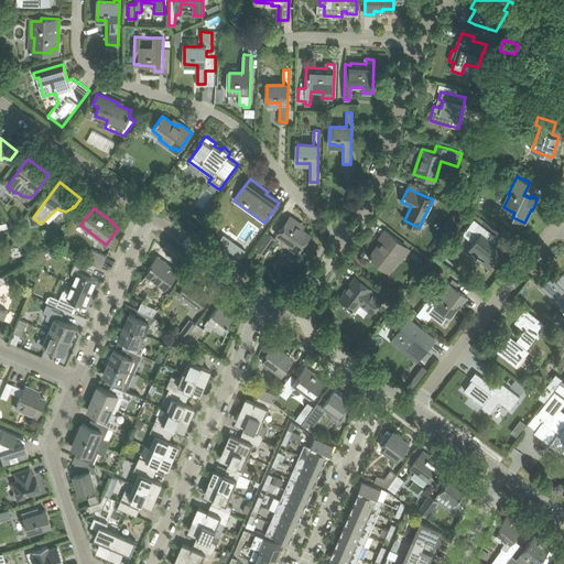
[(297,221),(291,216),(278,235),(300,250),(311,235),(295,224),(297,221)]
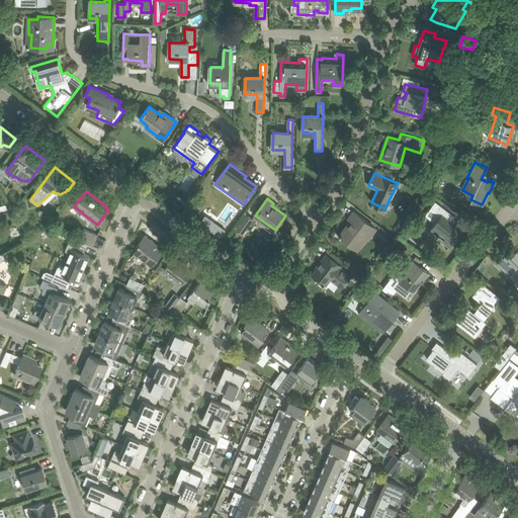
[(454,216),(446,209),(435,201),(431,207),(441,216),(429,231),(442,241),(449,247),(461,231),(450,222),(454,216)]
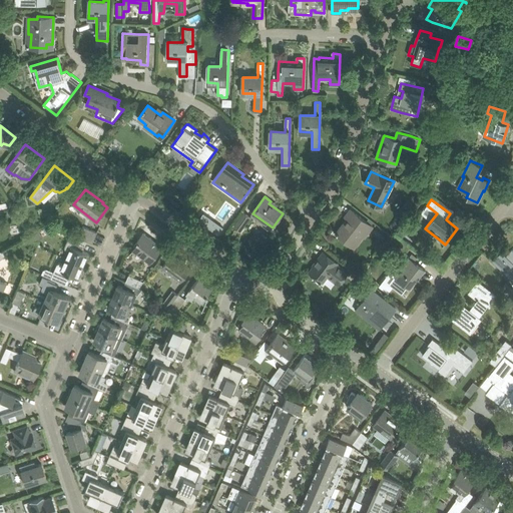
[(12,209),(8,212),(12,218),(16,215),(12,209)]
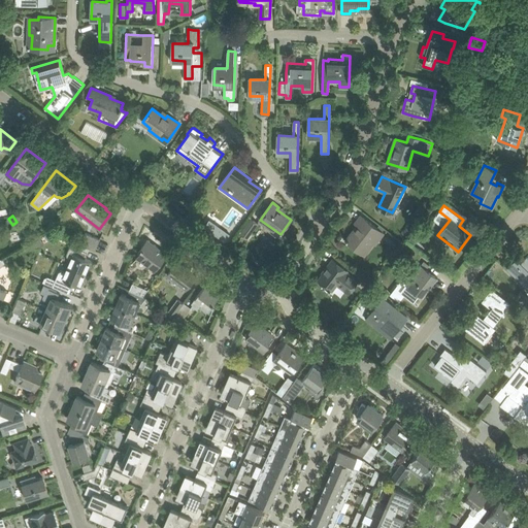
[(353,231),(345,240),(362,252),(370,240),(374,243),(383,233),(361,216),(355,223),(359,226),(355,232),(353,231)]
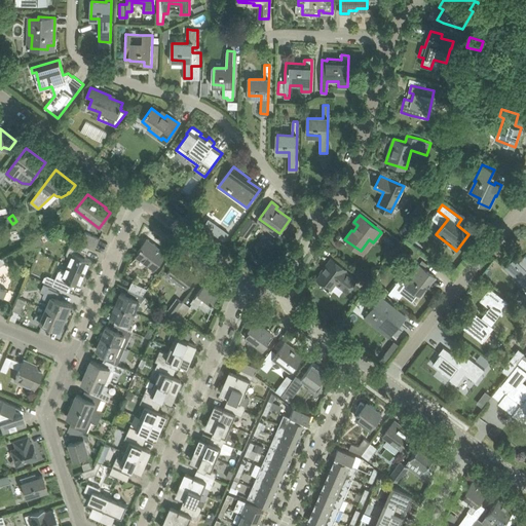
[(246,237),(256,223),(250,218),(239,233),(246,237)]
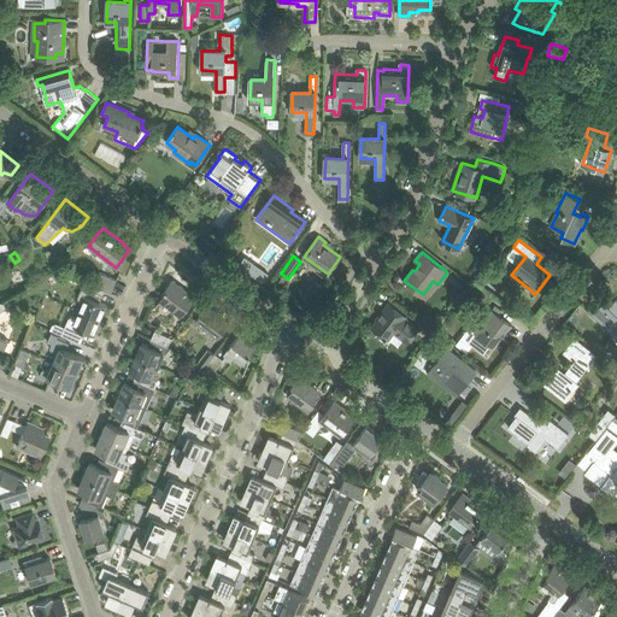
[(100,272),(94,286),(111,293),(117,280),(100,272)]
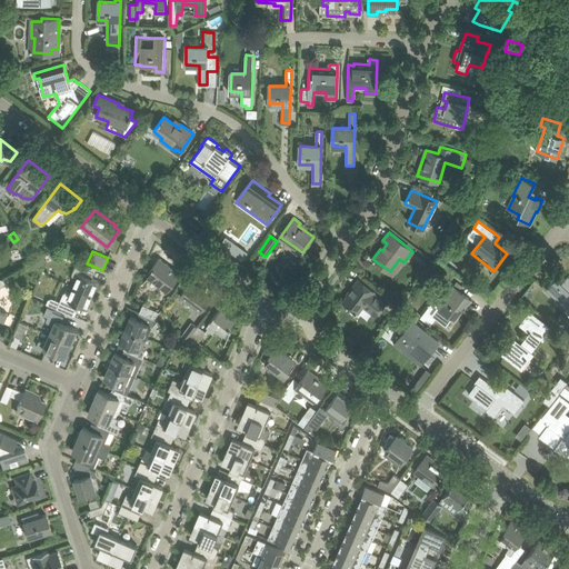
[(159,286),(167,291),(180,275),(159,258),(152,268),(153,269),(149,277),(159,285),(159,286)]
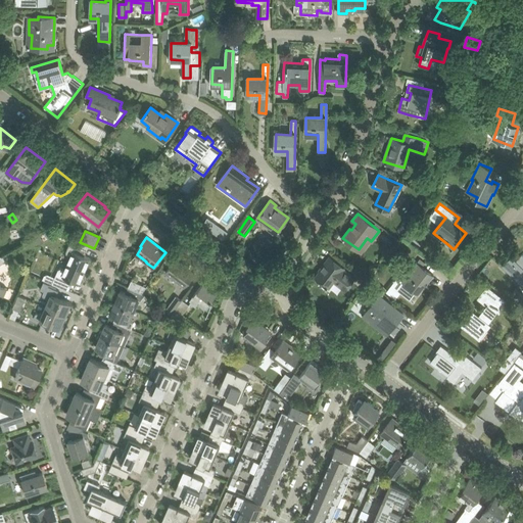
[(70,242),(66,251),(66,253),(66,254),(67,255),(70,256),(67,264),(84,271),(90,258),(84,255),(87,249),(70,242)]
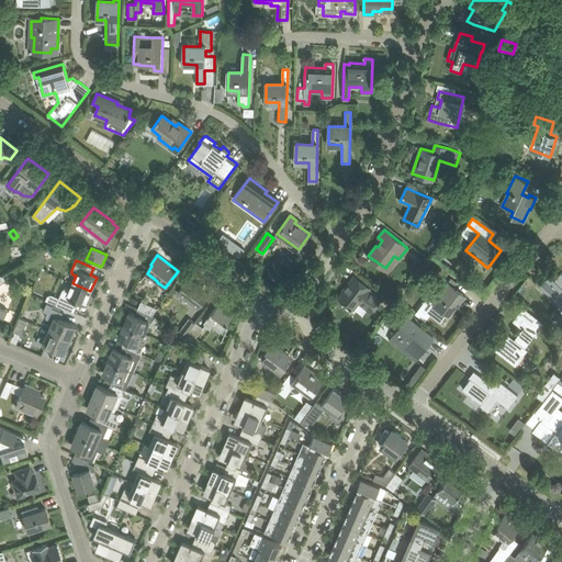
[(561,273),(554,280),(555,281),(553,284),(549,279),(540,287),(548,294),(554,301),(559,296),(561,299),(561,273)]
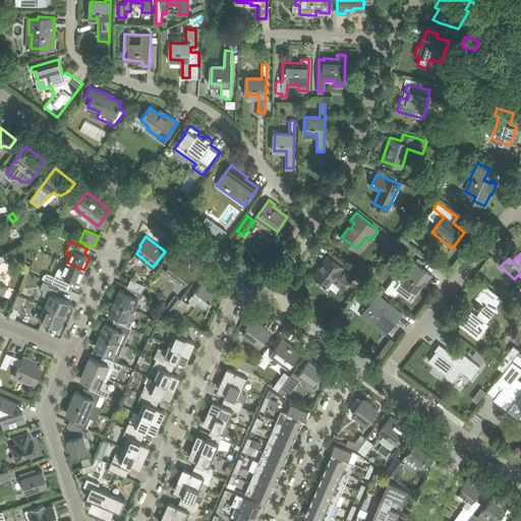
[(333,280),(344,289),(353,277),(342,268),(343,267),(329,255),(324,262),(324,263),(314,276),(325,283),(324,284),(326,286),(327,285),(328,286),(333,280)]
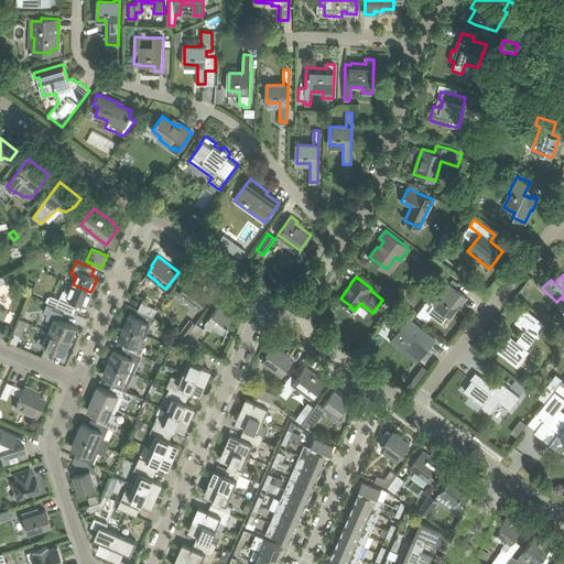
[(209,295),(188,280),(179,294),(199,310),(209,295)]
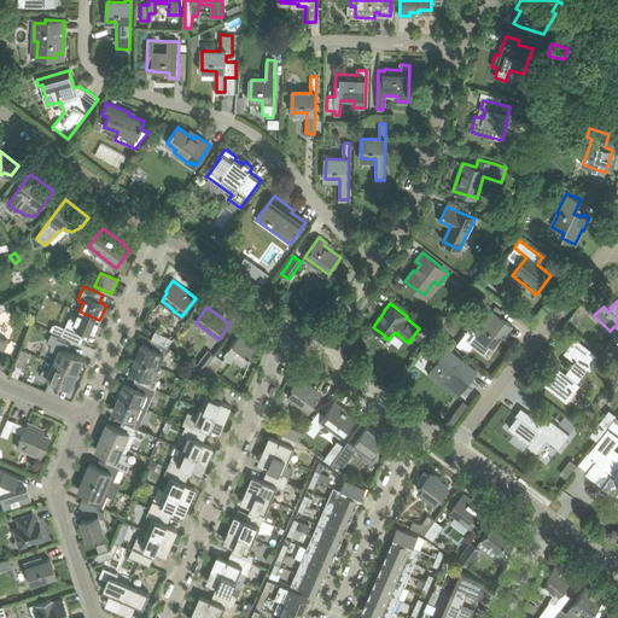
[(495,348),(512,325),(499,315),(493,310),(474,332),(495,348)]
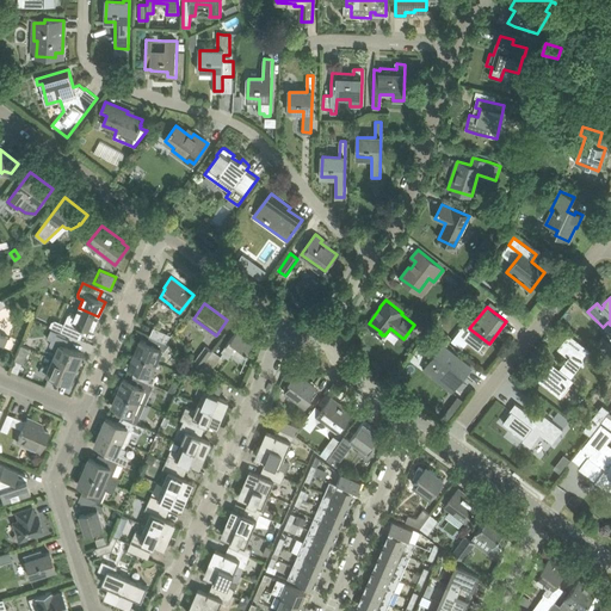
[(69,313),(61,331),(80,340),(82,335),(86,328),(92,331),(98,316),(79,308),(75,315),(69,313)]
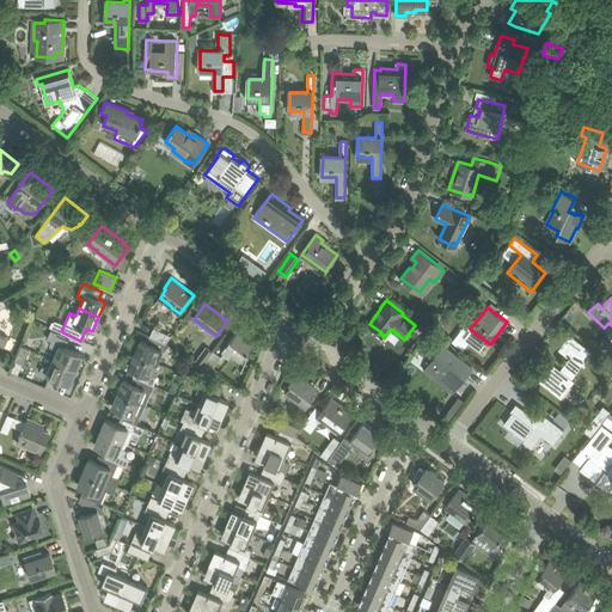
[(150,337),(166,344),(171,336),(153,329),(150,337)]
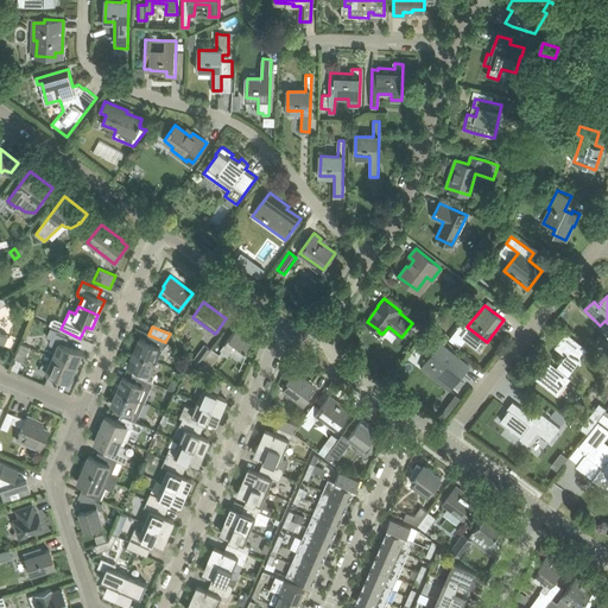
[(253,339),(238,327),(220,349),(227,355),(232,349),(241,356),(253,339)]
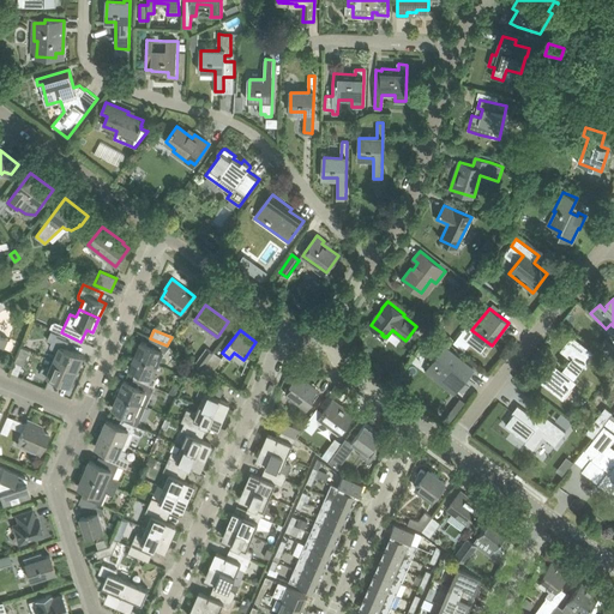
[(54,353),(58,354),(54,361),(76,371),(83,355),(66,348),(68,342),(58,337),(59,335),(52,331),(47,341),(52,342),(49,347),(50,348),(55,350),(54,353)]
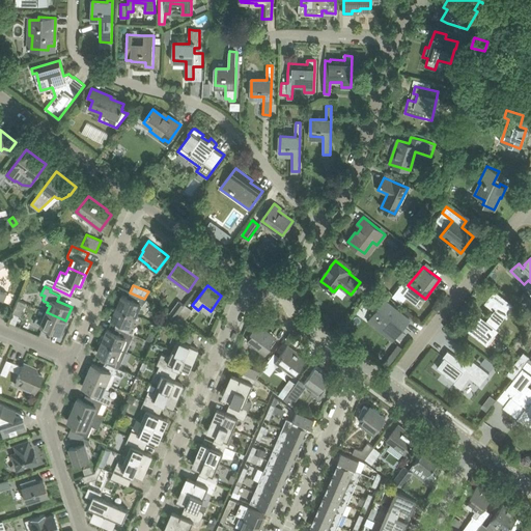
[(371,289),(363,300),(368,304),(376,292),(371,289)]
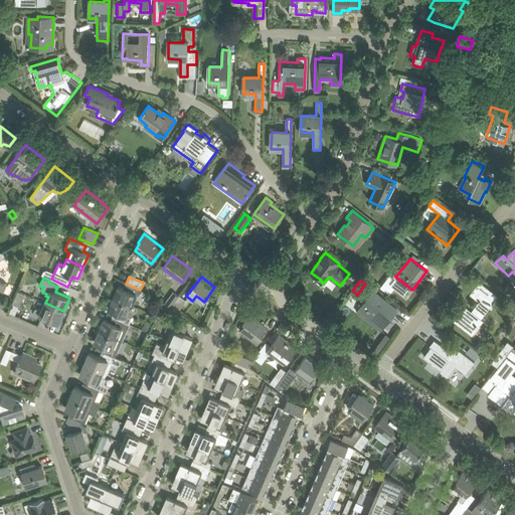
[(124,289),(119,287),(114,298),(132,306),(137,295),(139,296),(142,291),(140,290),(126,284),(124,289)]
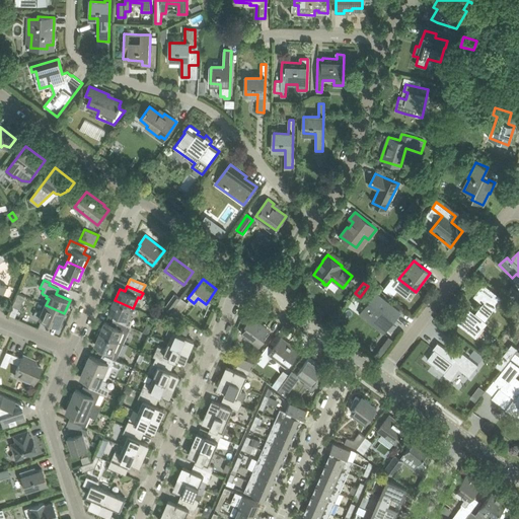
[(495,311),(500,305),(492,298),(479,289),(473,296),(483,304),(475,313),(467,307),(456,322),(460,325),(459,327),(467,334),(469,330),(476,337),(488,323),(484,320),(493,310),(495,311)]
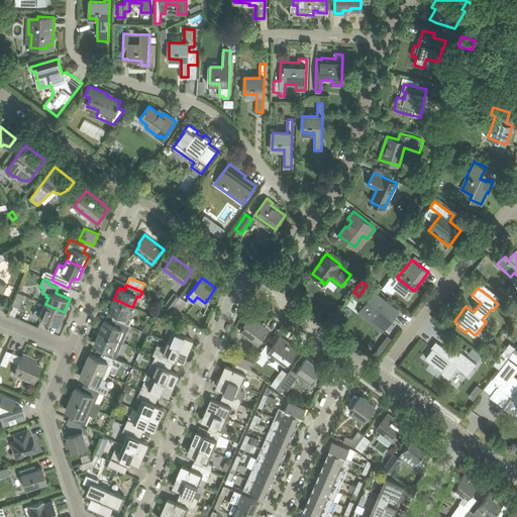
[(25,295),(18,292),(12,305),(19,308),(25,295)]
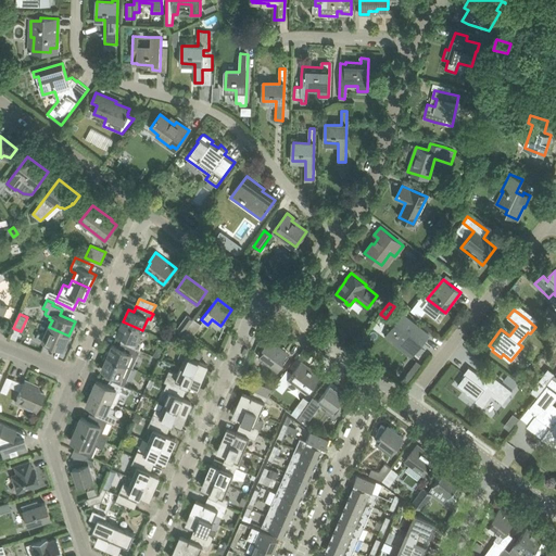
[(403,314),(396,323),(386,336),(409,355),(420,341),(422,342),(429,333),(403,314)]
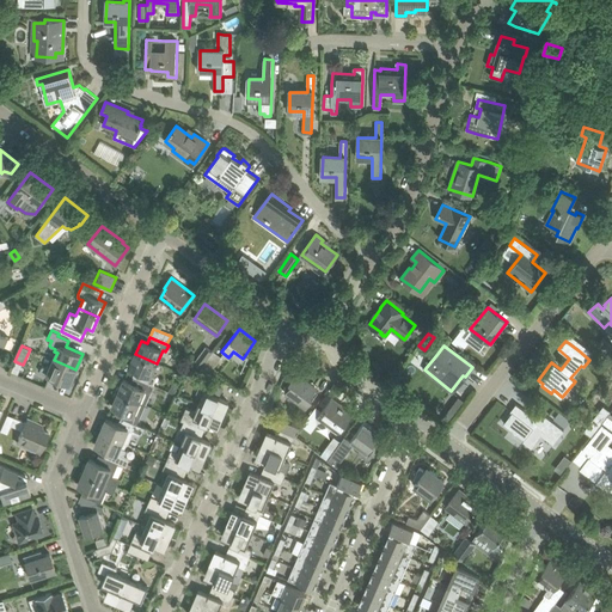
[(206,347),(193,363),(200,368),(204,362),(213,352),(206,347)]
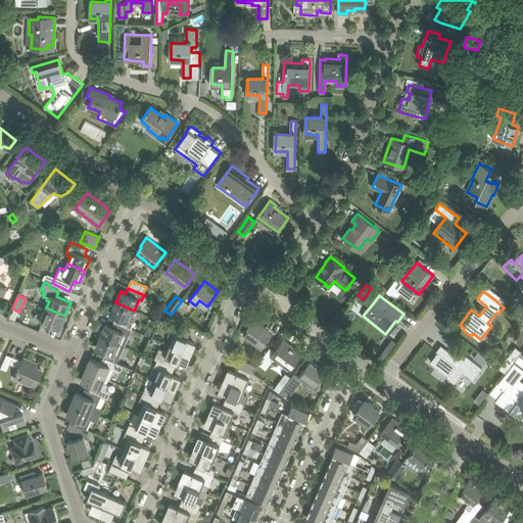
[(113,322),(114,322),(132,329),(133,322),(130,321),(134,311),(115,302),(110,314),(115,316),(113,322)]
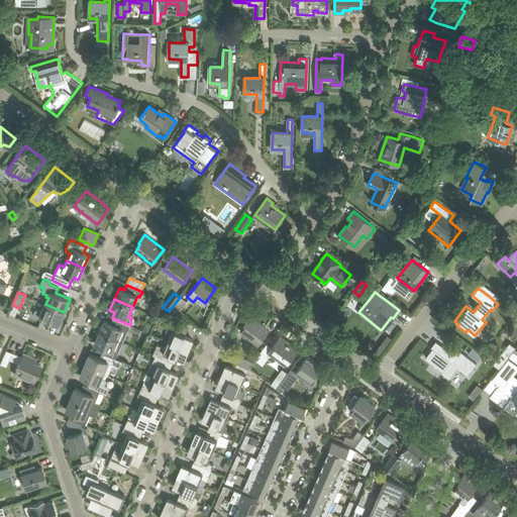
[(33,314),(59,325),(64,312),(45,304),(42,310),(40,309),(39,311),(36,310),(35,310),(33,314)]
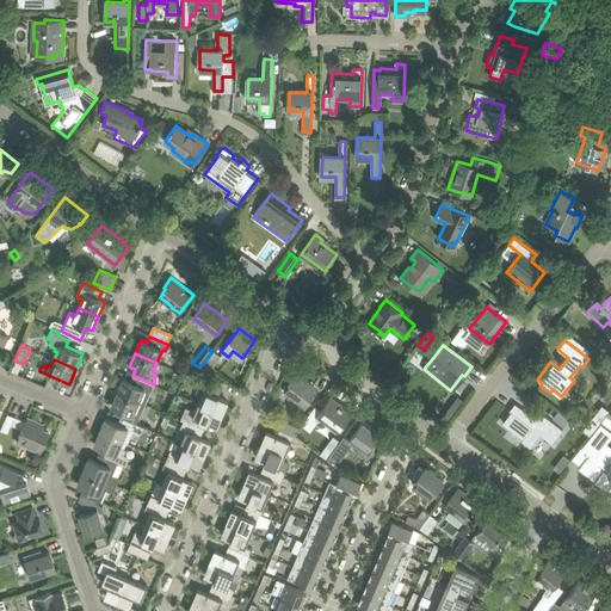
[(208,374),(213,368),(204,362),(199,368),(208,374)]
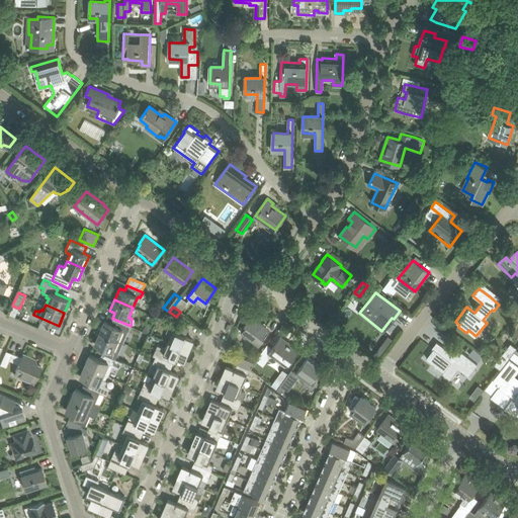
[(263,324),(251,315),(241,329),(250,336),(249,338),(258,346),(269,332),(261,326),(263,324)]
